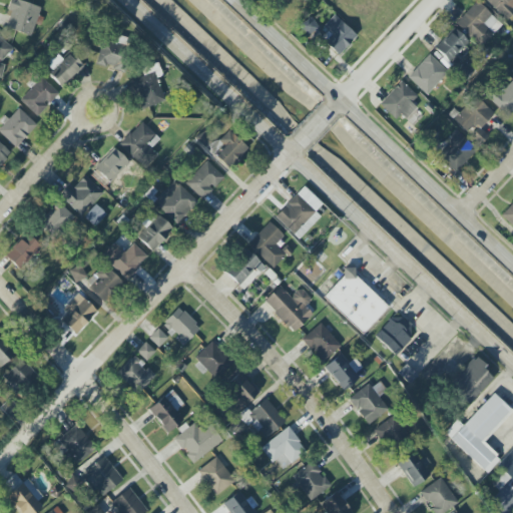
[(5,28),(31,36),(40,7),(17,0),(9,0),(7,10),(10,12),(5,28)]
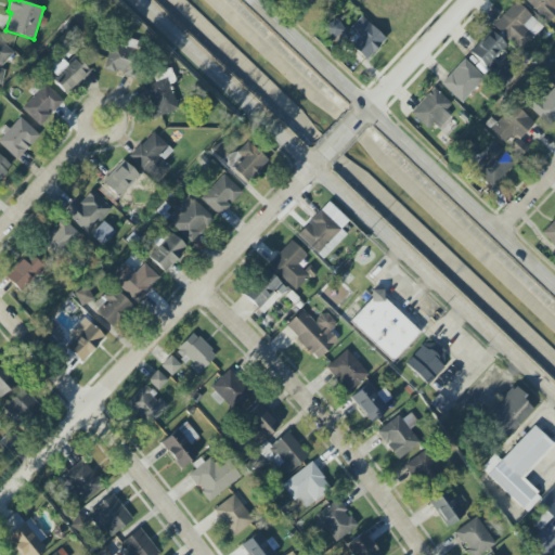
[(554,0),(524,0),(549,23),(554,15),(554,0)]
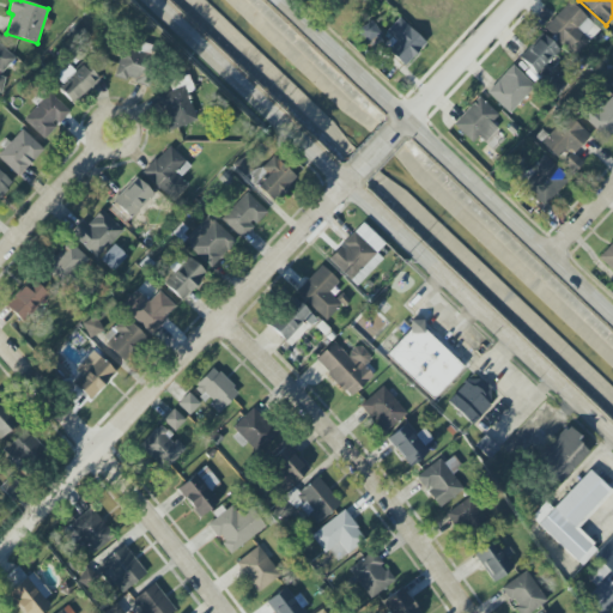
[(544,29),(575,58),(600,30),(569,1),(544,29)]
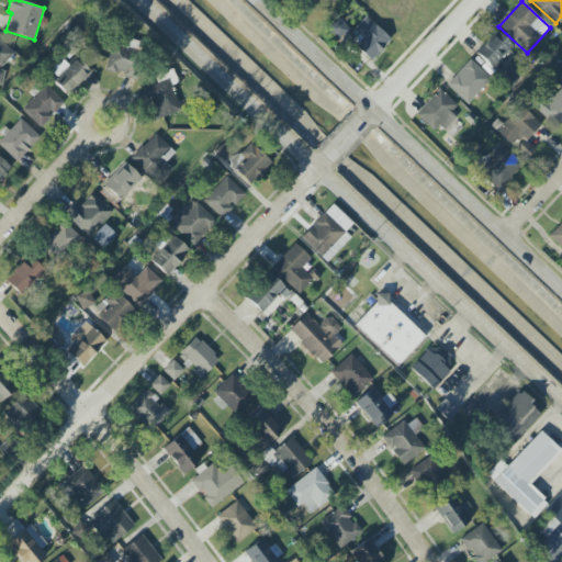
[(353,30),(359,34),(351,43),(370,60),(391,40),(366,17),(353,30)]
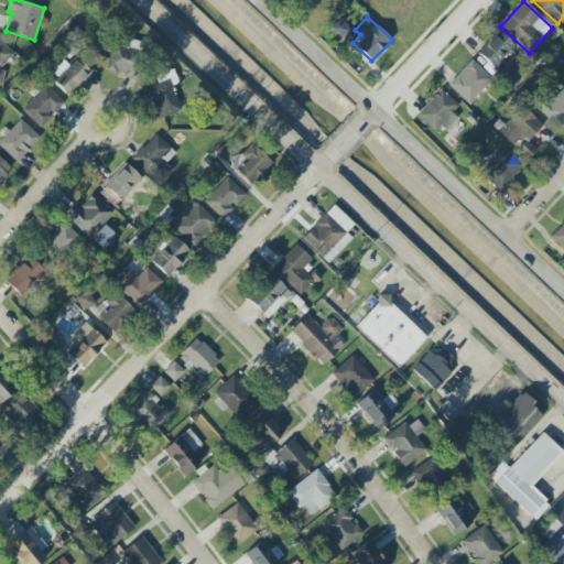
[(349,33),(344,20),(329,26),(336,39),(349,33)]
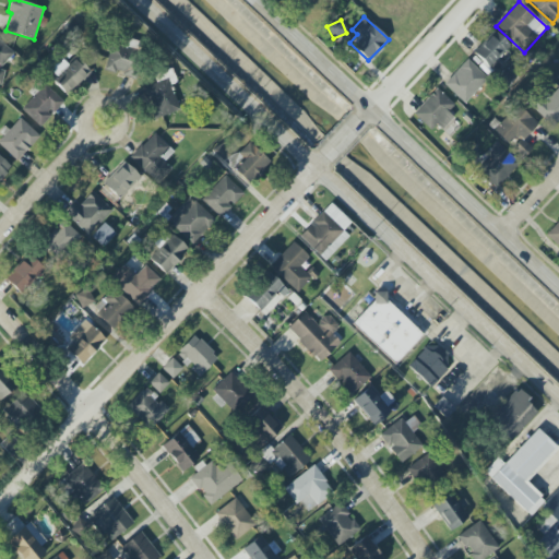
[(473,54),(489,69),(510,46),(494,31),(473,54)]
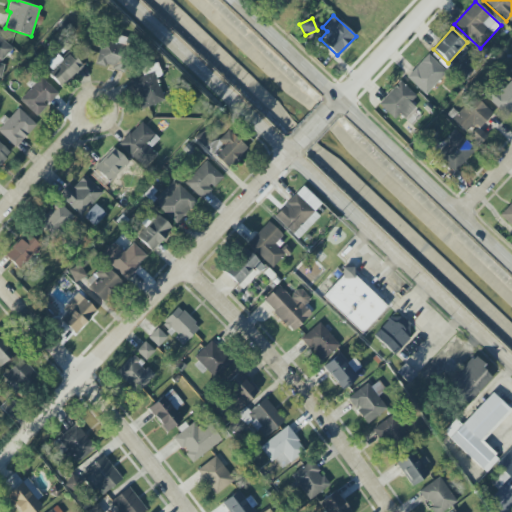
[(0,59),(1,61),(12,49),(0,37),(0,59)]
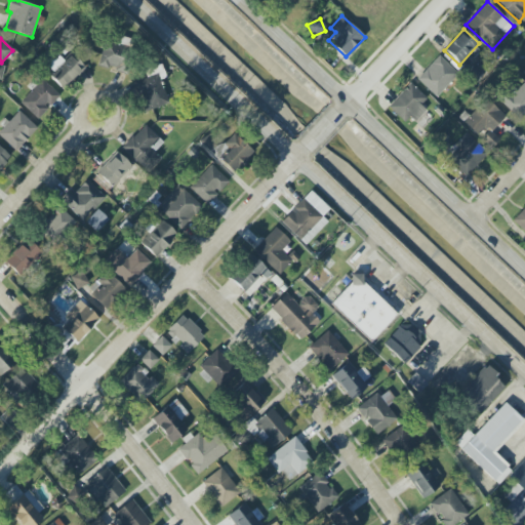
[(133,52),(105,43),(96,65),(125,75),(133,52)]
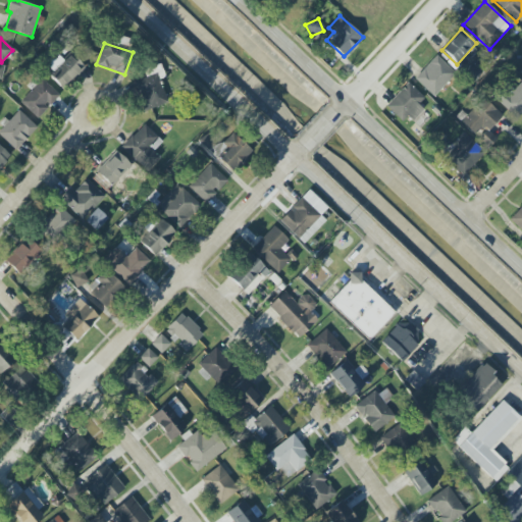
[(83,68),(70,55),(49,75),(61,89),(83,68)]
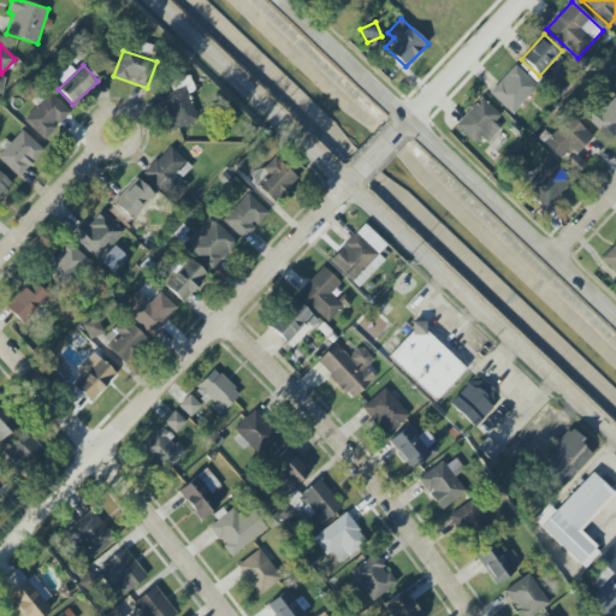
[(537,87),(515,65),(489,93),(511,114),(537,87)]
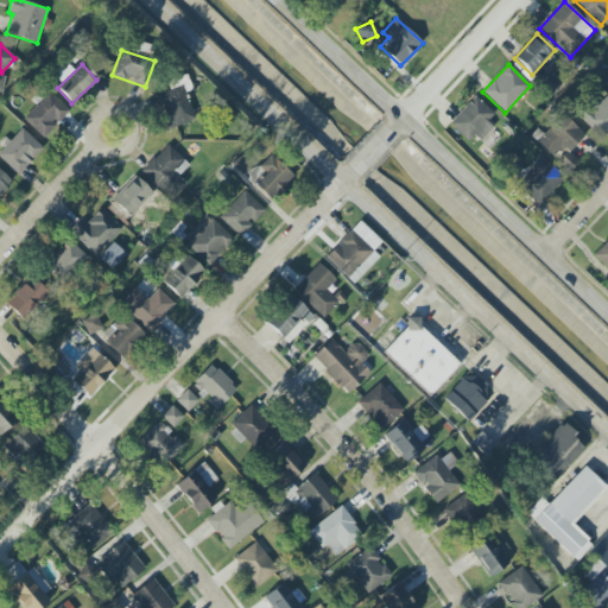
[(153,96),(166,131),(194,120),(181,86),(153,96)]
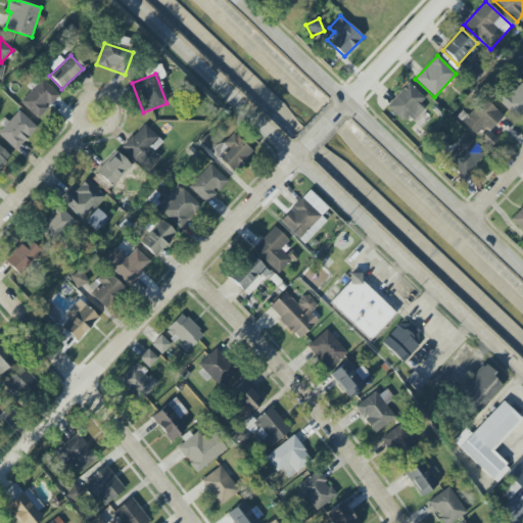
[(19,102),(38,120),(59,95),(41,79),(19,102)]
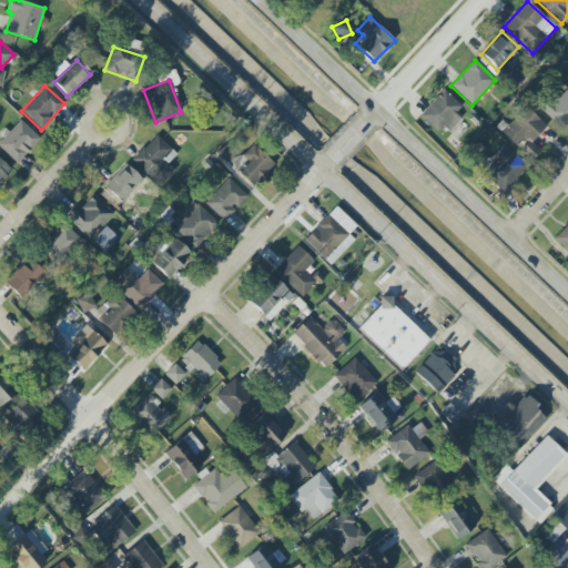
[(563,130),(567,123),(567,88),(566,87),(543,111),(563,130)]
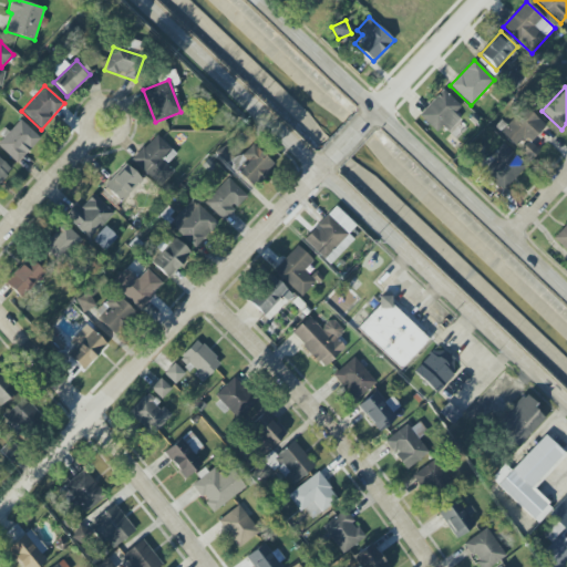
[(454,114),(461,106),(442,90),(418,116),(435,133),(441,126),(447,132),(460,120),(454,114)]
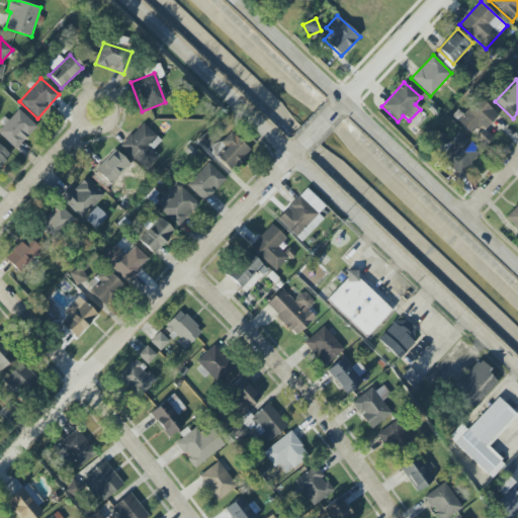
[(498,116),(481,97),(456,119),(469,134),(479,125),(483,131),(498,116)]
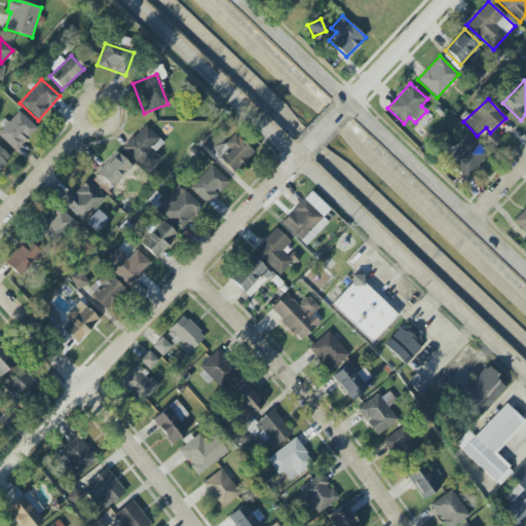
[(37,130),(20,111),(0,128),(0,136),(14,151),(37,130)]
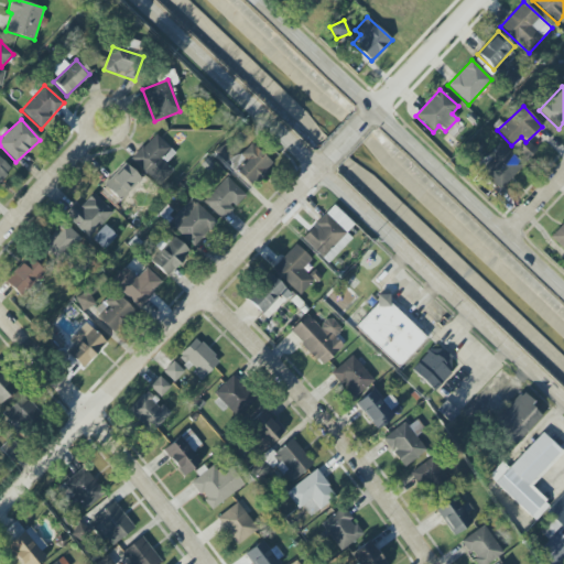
[(173,172),(160,160),(171,149),(155,133),(131,160),(160,186),(173,172)]
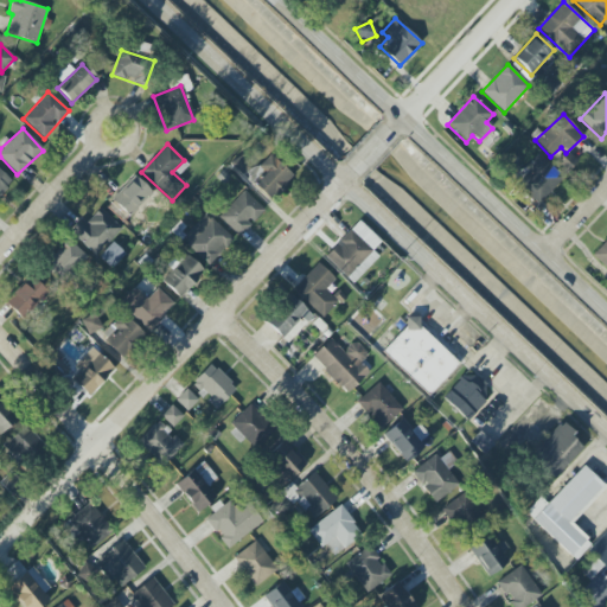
[(577,160),(564,151),(556,163),(570,171),(577,160)]
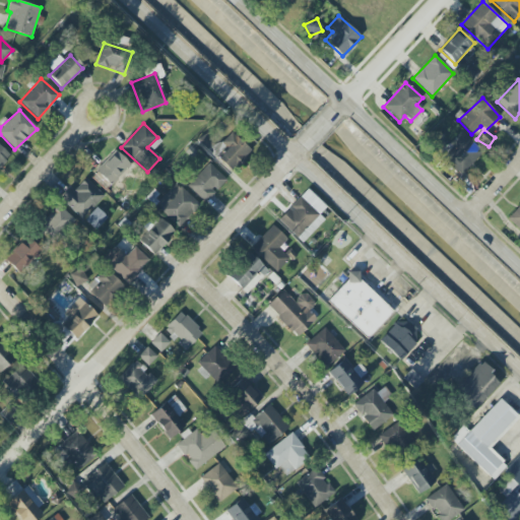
[(221,143),(228,148),(218,158),(233,172),(251,150),(232,132),(221,143)]
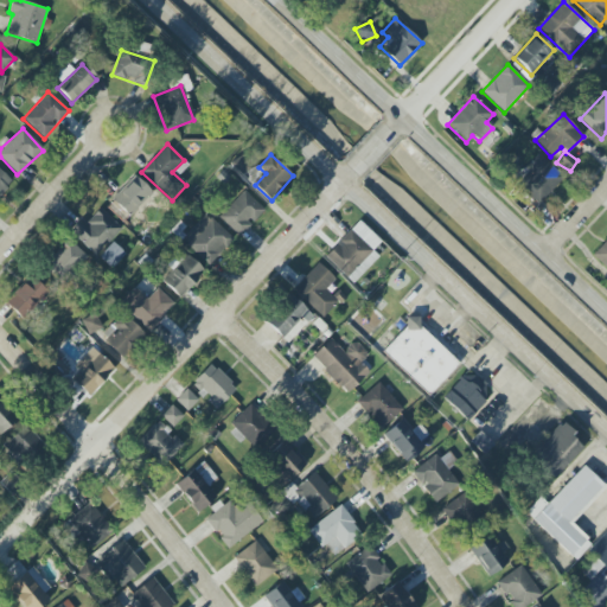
[(513,183),(538,204),(563,177),(538,154),(513,183)]
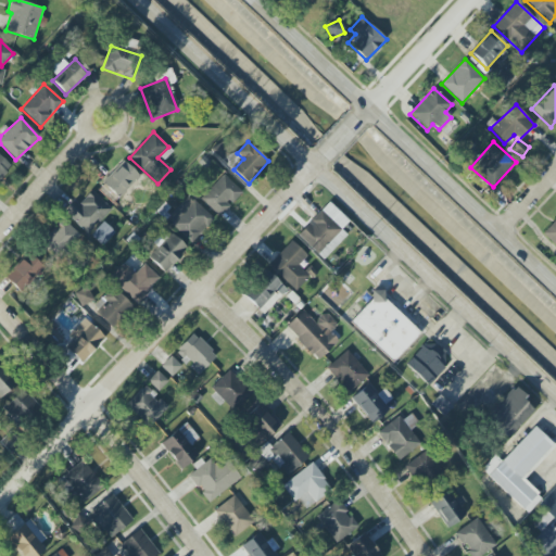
[(0,178),(12,166),(0,155),(0,178)]
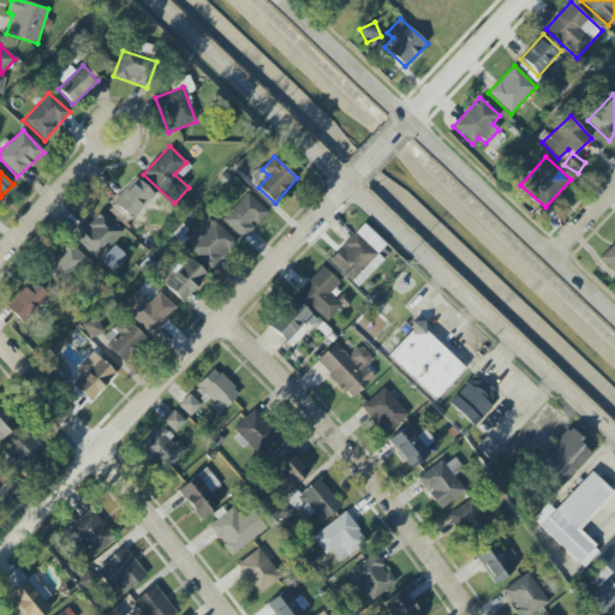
[(107,209),(125,226),(154,195),(136,178),(107,209)]
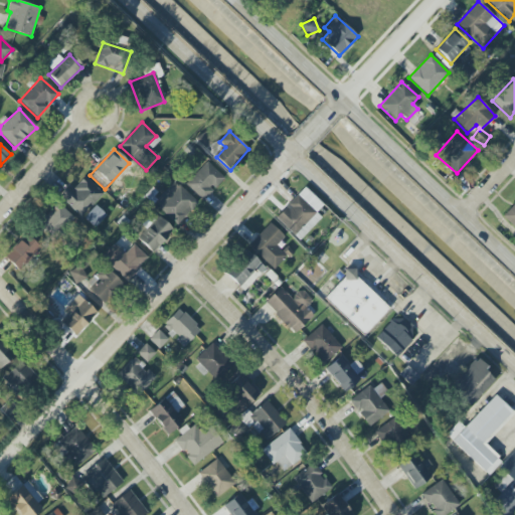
[(224,178),(207,162),(185,185),(203,201),(224,178)]
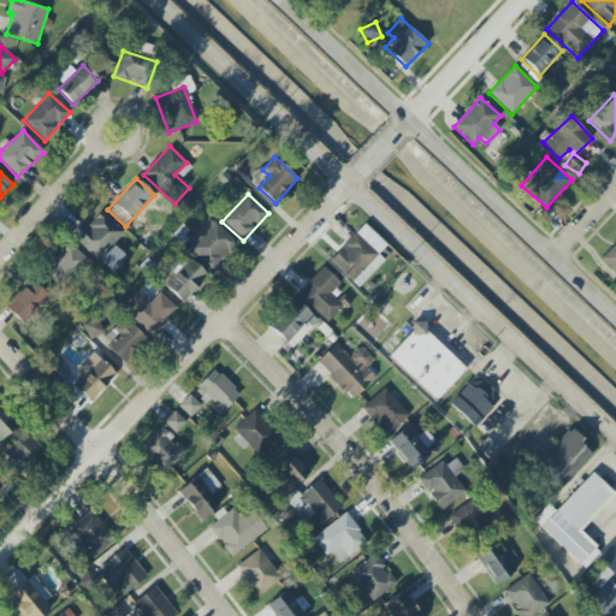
[(83,223),(71,236),(98,259),(123,231),(101,212),(87,226),(83,223)]
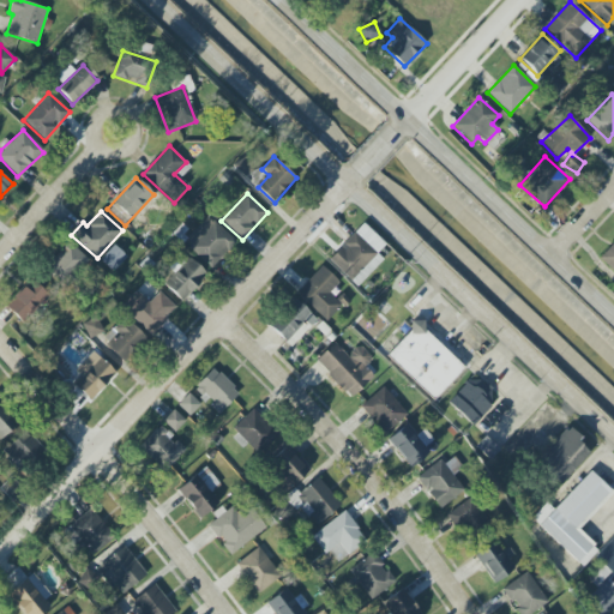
[(236,242),(209,216),(184,242),(211,269),(236,242)]
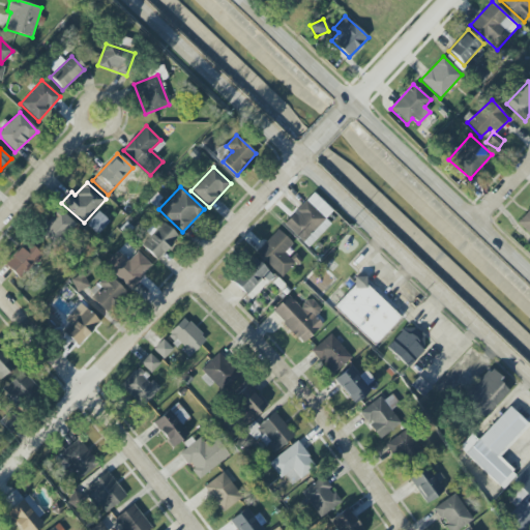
[(284,224),(308,247),(330,224),(325,218),(332,211),(313,193),(284,224)]
